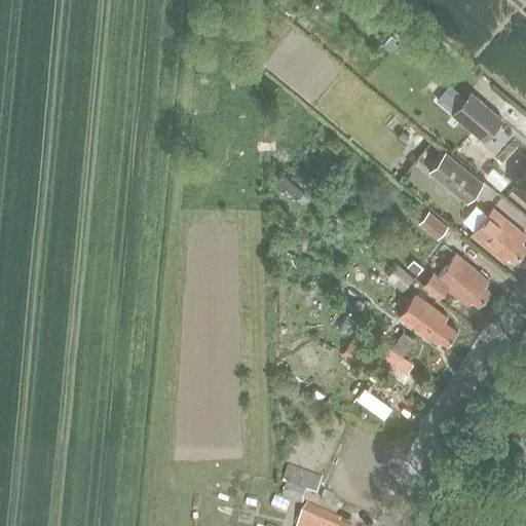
[(391,53),(398,45),(395,43),(397,40),(389,35),(380,45),(391,53)]
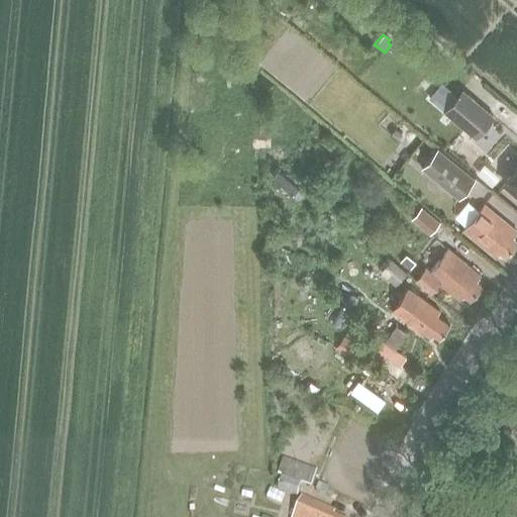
[(441,84),(428,99),(442,111),(455,96),(451,92),(441,84)]
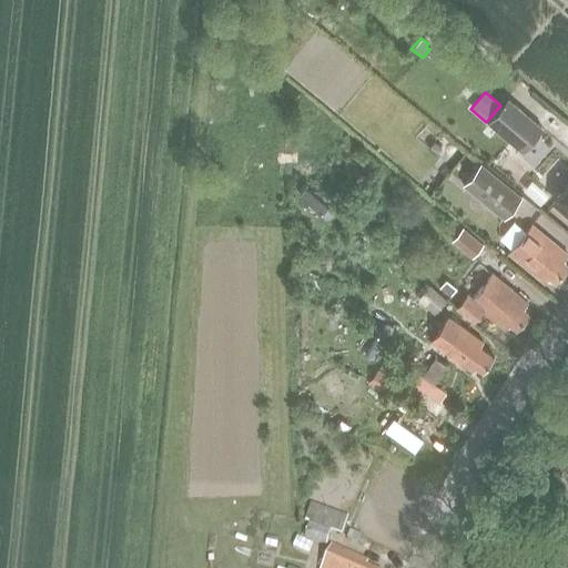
[(486,122),(521,152),(541,129),(507,99),(500,105),(486,122)]
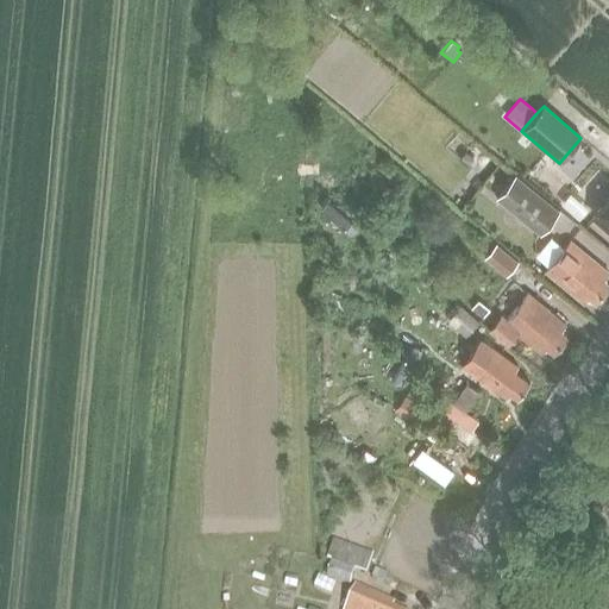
[(465,152),(459,159),(466,167),(473,159),(465,152)]
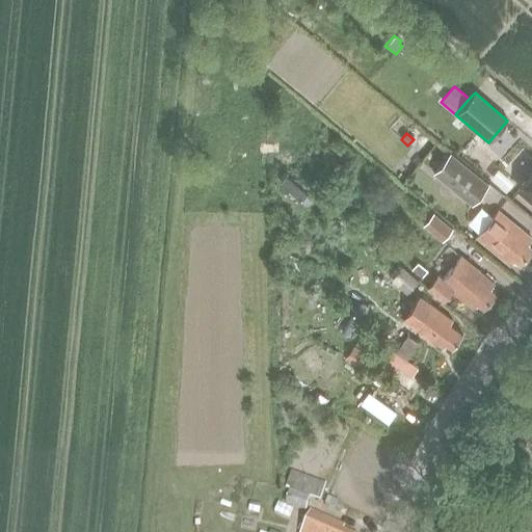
[(489,186),(451,154),(433,175),(472,206),(489,186)]
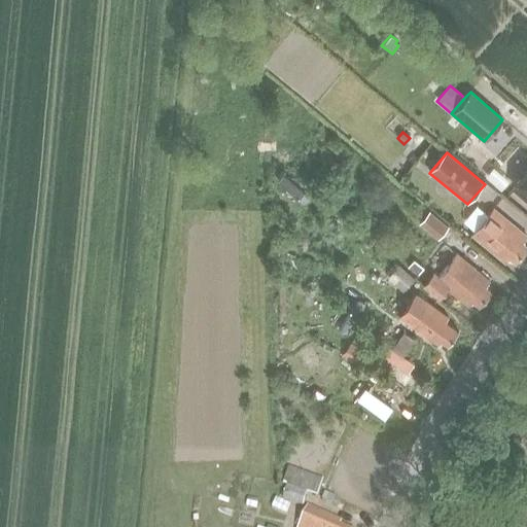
[(526,197),(526,171),(514,185),(526,197)]
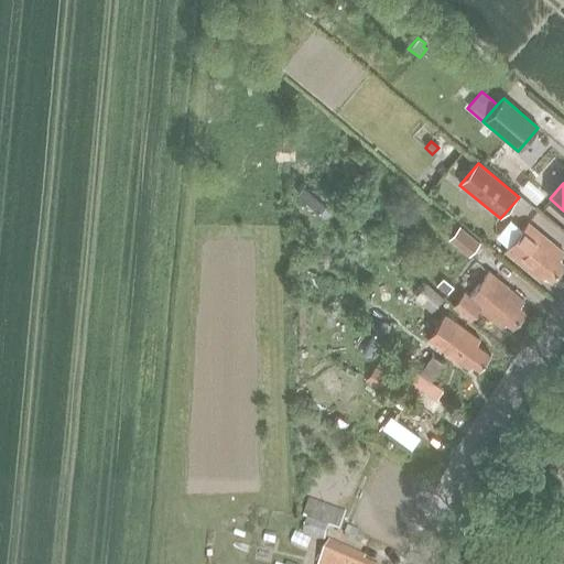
[(304,185),(296,192),(323,217),(331,210),(304,185)]
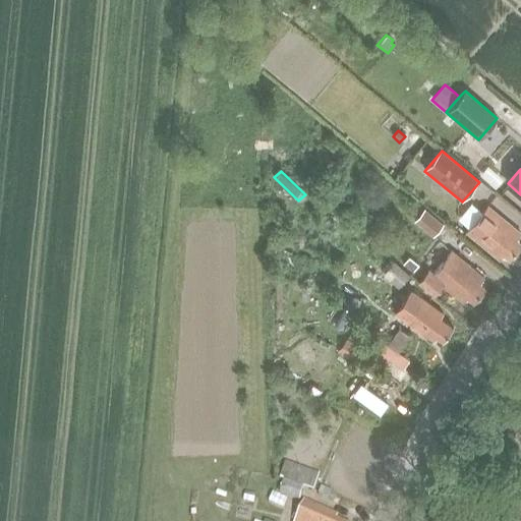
[(499,259),(504,253),(509,258),(514,252),(520,244),(515,240),(520,235),(487,208),(467,233),(499,259)]
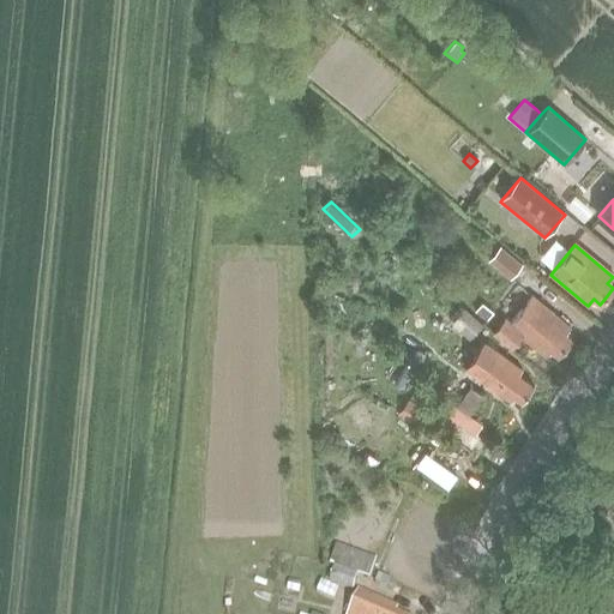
[(524,265),(503,247),(491,260),(512,278),(524,265)]
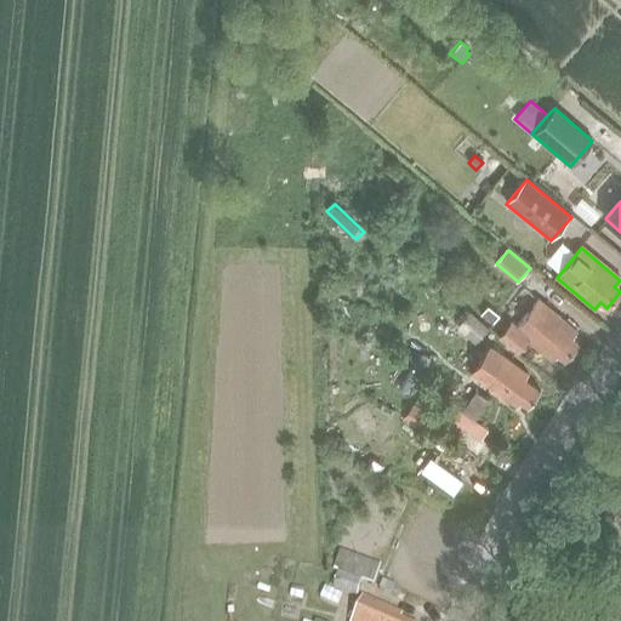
[(576,332),(539,300),(517,326),(512,322),(500,336),(516,351),(525,340),(552,362),(557,355),(563,362),(577,343),(571,339),(576,332)]
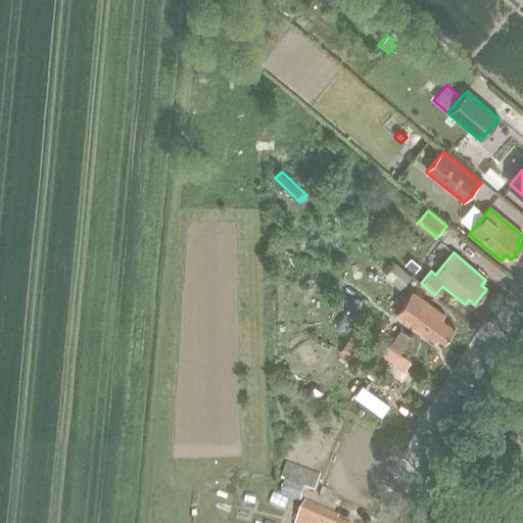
[(407,266),(415,273),(421,267),(413,258),(407,266)]
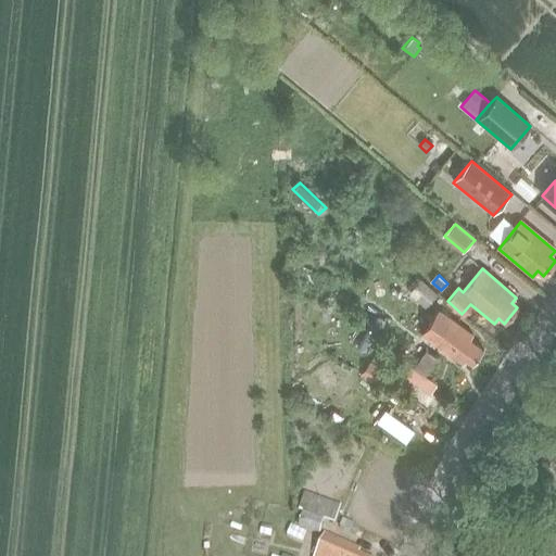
[(419,280),(407,293),(425,307),(437,294),(419,280)]
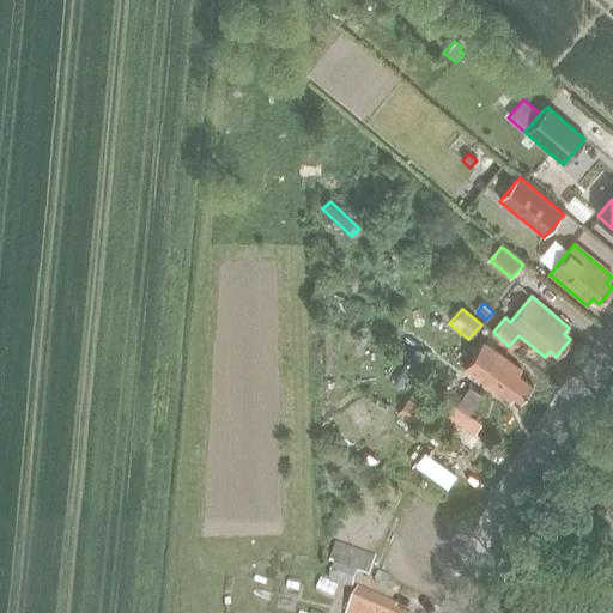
[(486,344),(466,370),(509,402),(514,398),(521,402),(533,386),(517,375),(521,370),(486,344)]
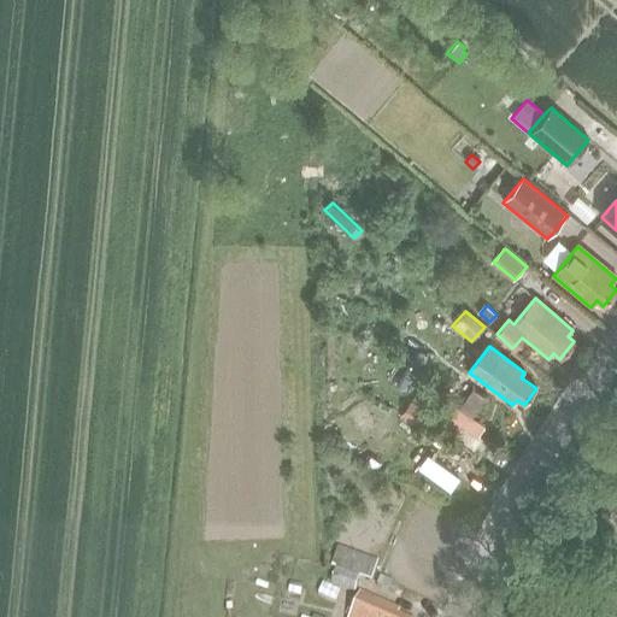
[(417,350),(393,380),(405,388),(428,358),(417,350)]
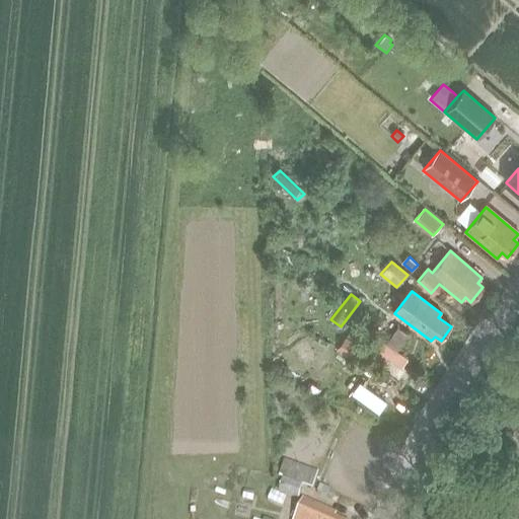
[(397,327),(386,343),(396,350),(408,335),(397,327)]
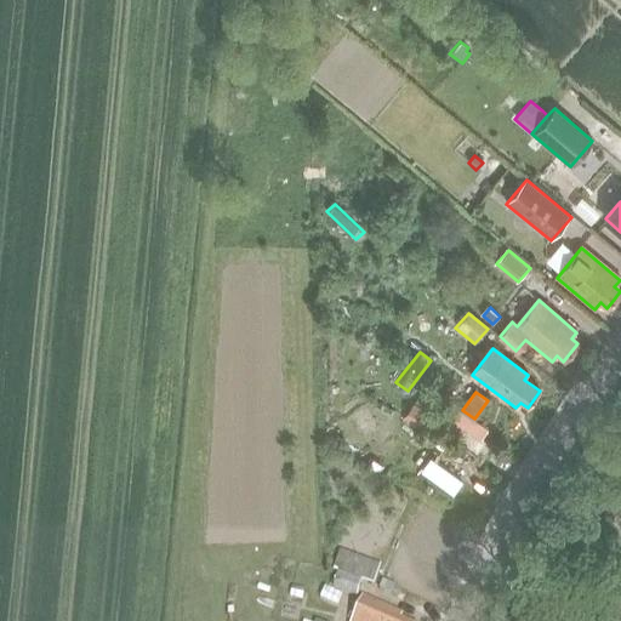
[(415,403),(402,421),(414,429),(426,411),(415,403)]
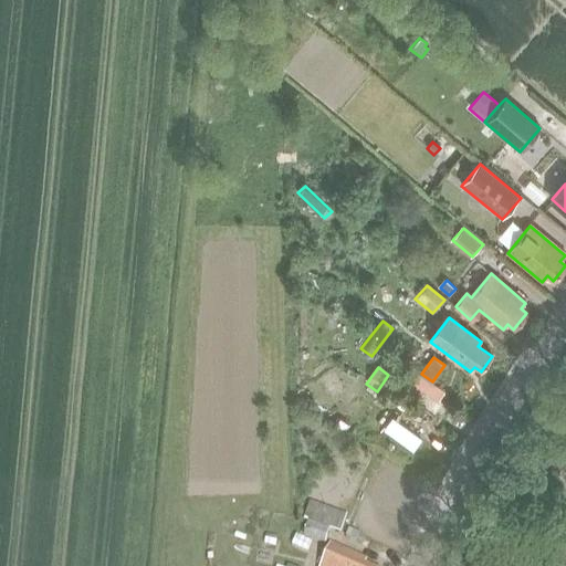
[(442,402),(422,388),(415,399),(435,413),(442,402)]
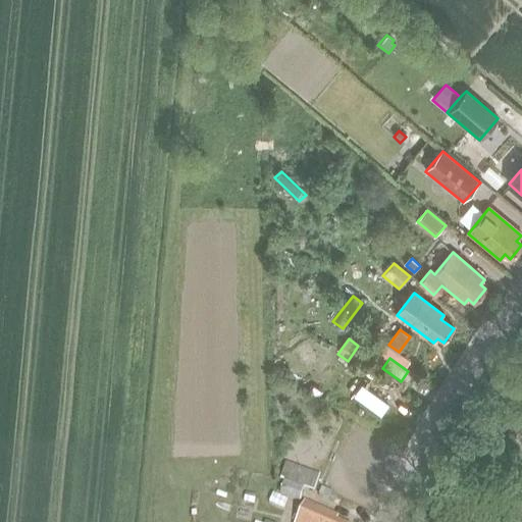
[(399,424),(400,403),(379,403),(379,424),(399,424)]
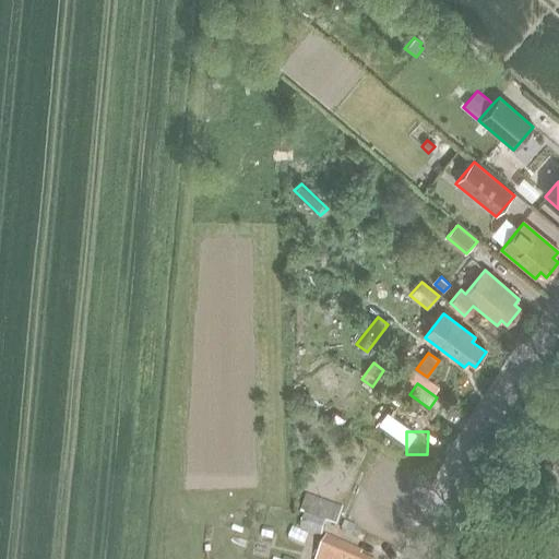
[(343,510),(307,499),(301,516),(304,518),(299,531),(320,538),(324,524),(336,528),(343,510)]
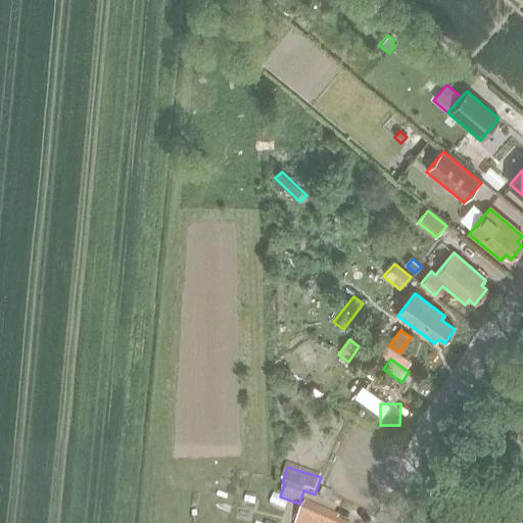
[(304,506),(296,522),(336,522),(338,520),(304,506)]
